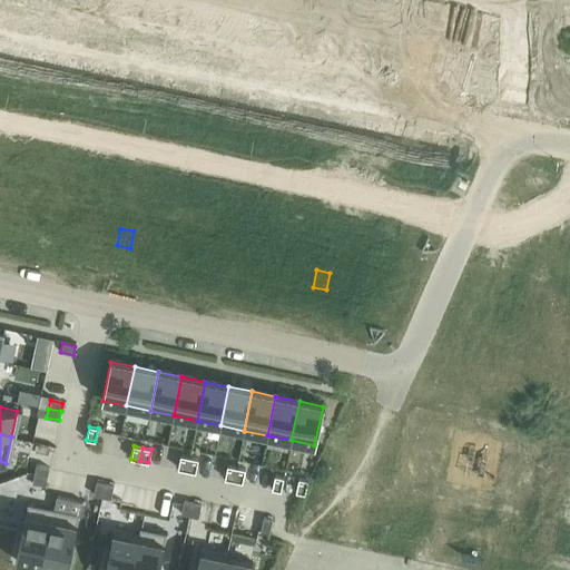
[(180,455),(178,469),(187,471),(189,458),(180,455)]
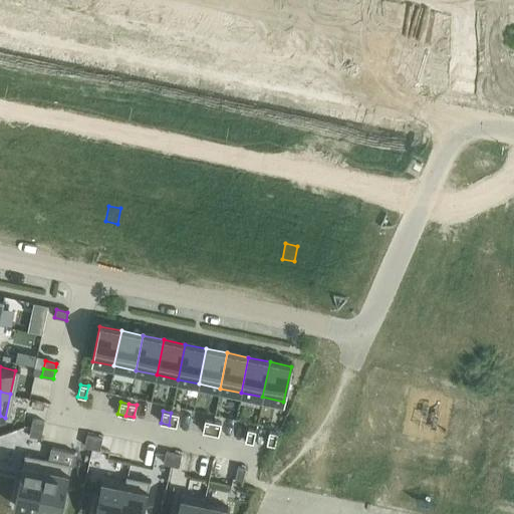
[(171,413),(169,425),(177,427),(179,415),(171,413)]
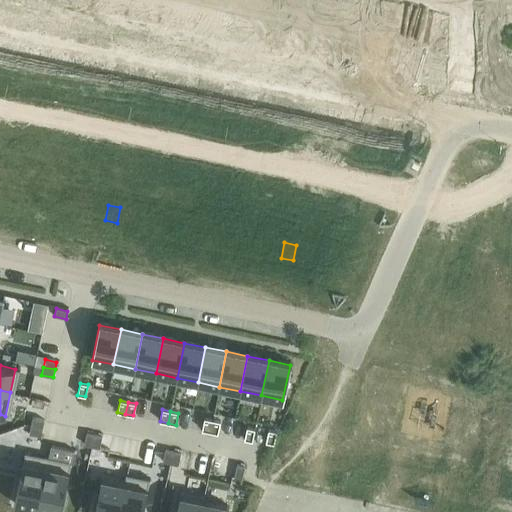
[(42,428),(44,420),(32,418),(30,426),(42,428)]
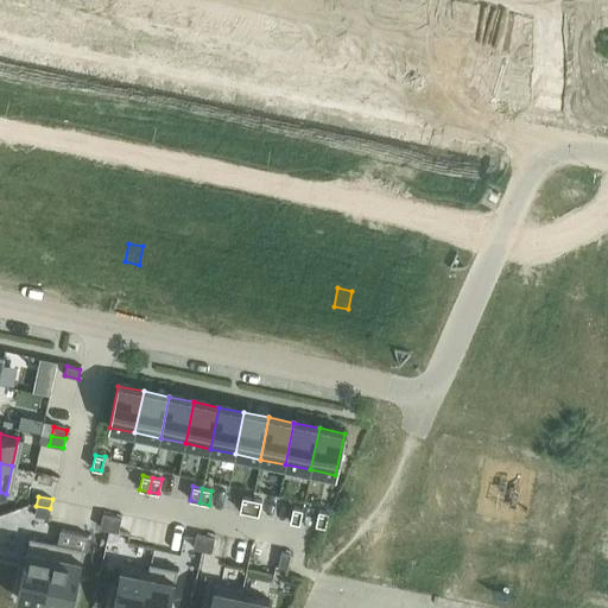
[(242,496),(240,511),(249,513),(252,499),(242,496)]
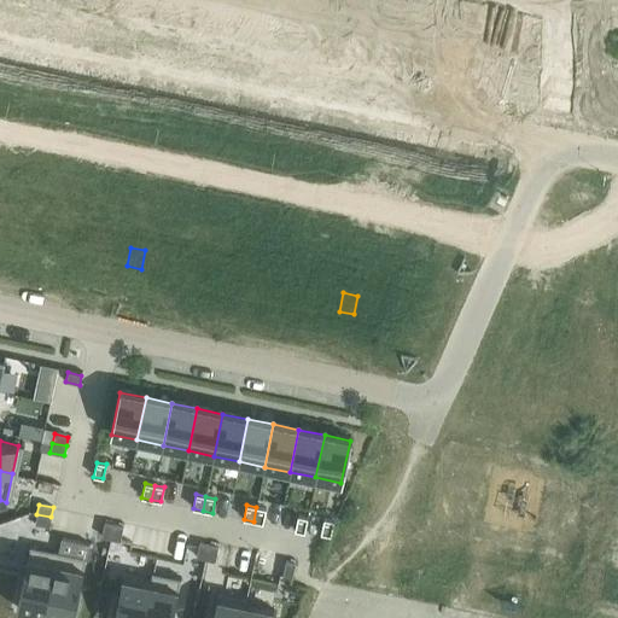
[(256,507),(254,522),(263,523),(266,508),(256,507)]
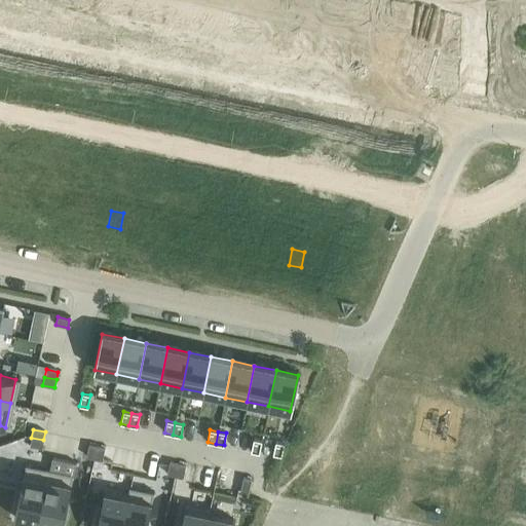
[(31,438),(30,445),(41,448),(43,440),(31,438)]
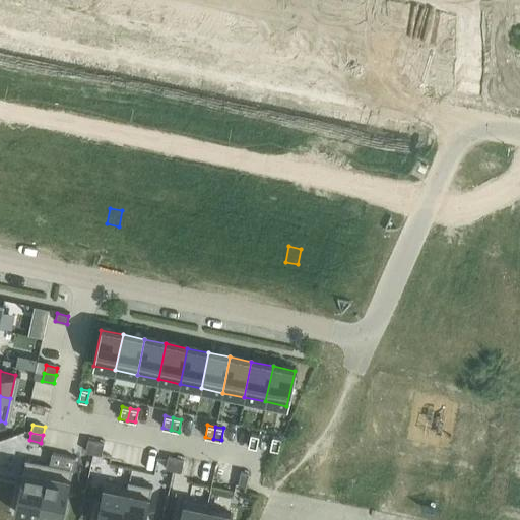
[(251,434),(248,446),(256,448),(259,436),(251,434)]
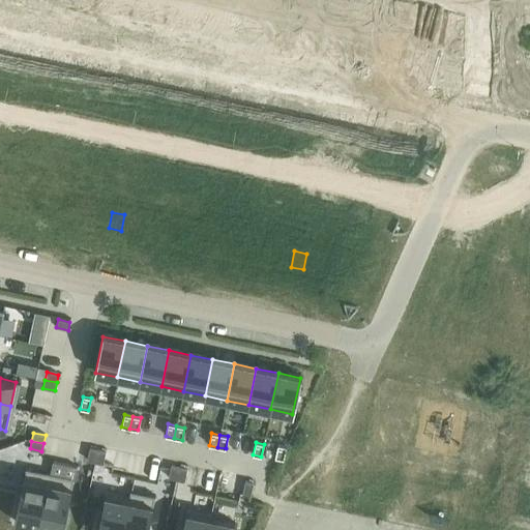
[(277,445),(275,458),(284,460),(286,447),(277,445)]
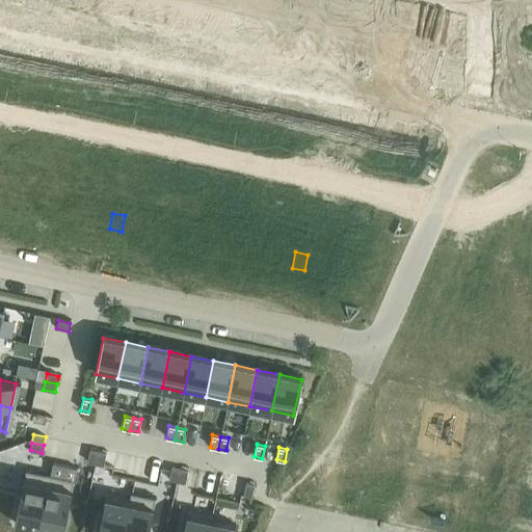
[(87,462),(96,464),(98,452),(89,450),(87,462)]
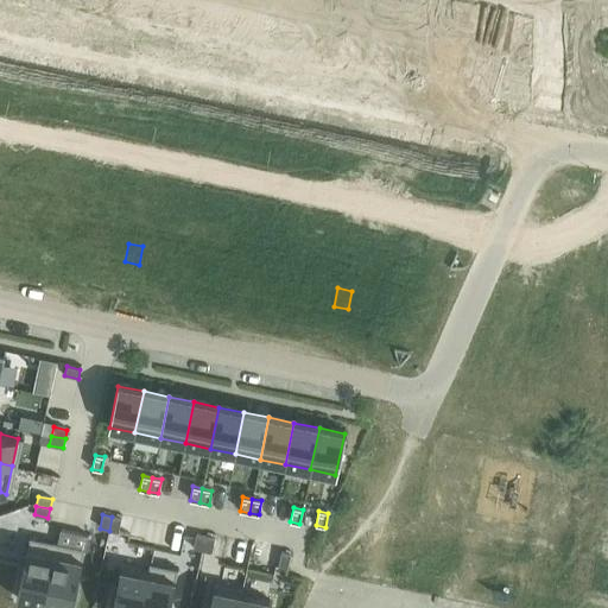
[(121,519),(112,517),(109,531),(119,532),(121,519)]
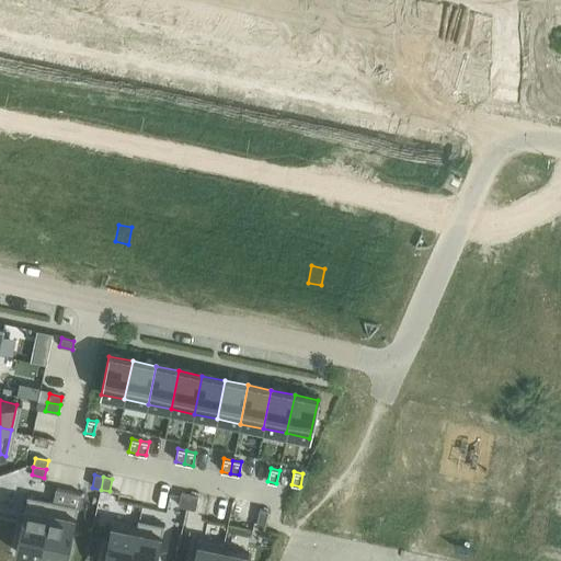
[(181,493),(178,506),(186,507),(190,495),(181,493)]
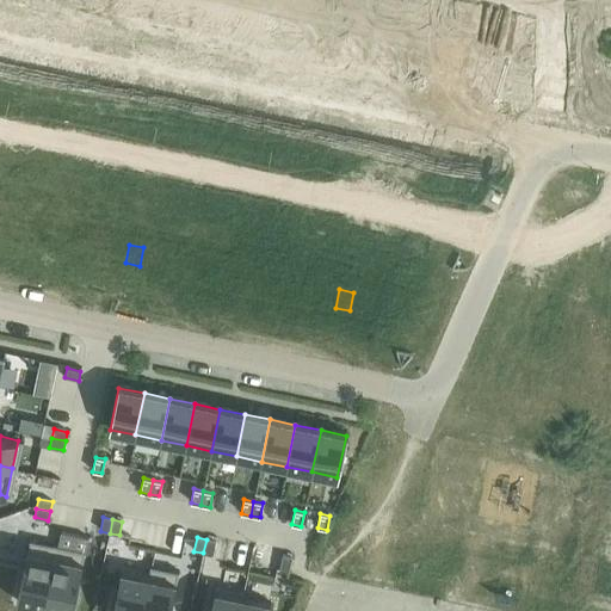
[(31,539),(17,602),(44,608),(57,545),(31,539)]
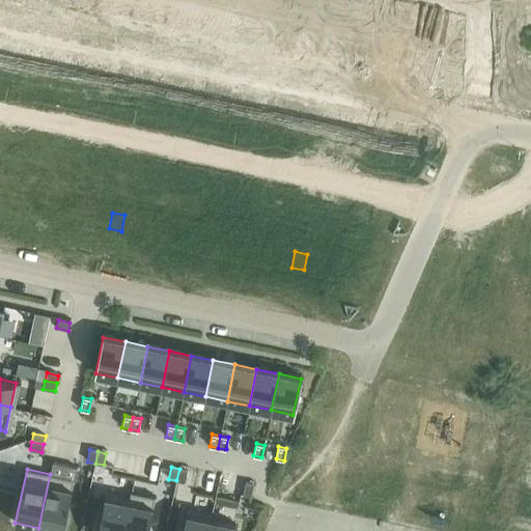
[(179,469),(176,480),(185,482),(188,470),(179,469)]
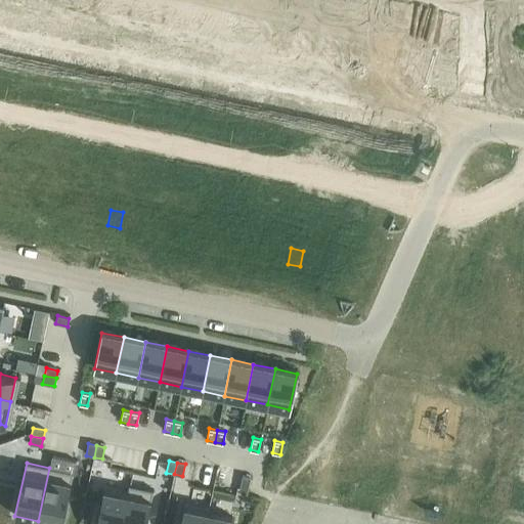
[(49,468),(38,521),(52,523),(62,523),(73,473),(49,468)]
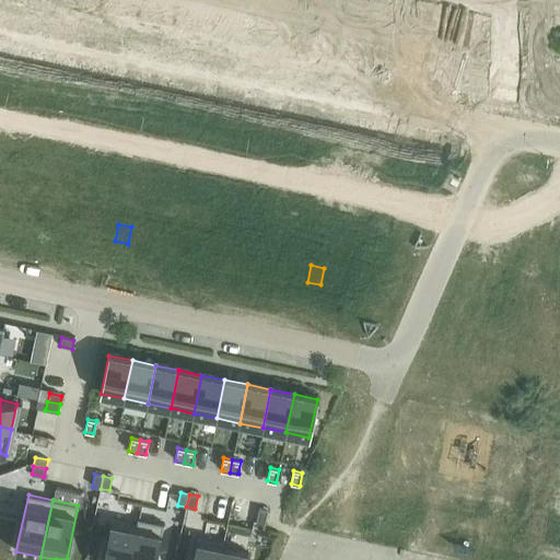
[(256,522),(265,524),(267,511),(259,509),(256,522)]
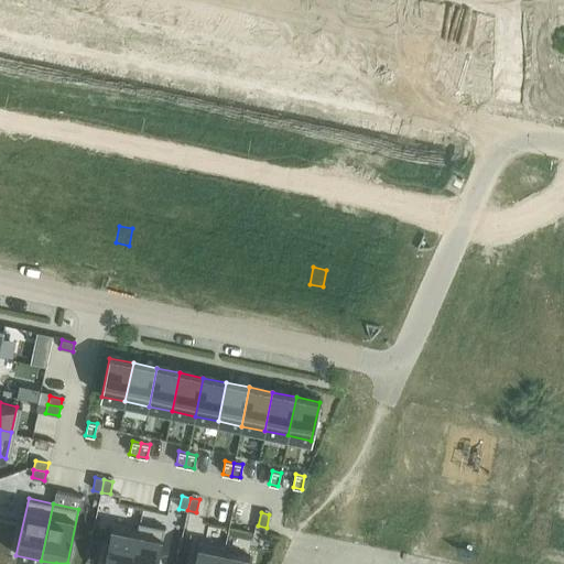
[(112,521),(104,563),(130,563),(138,529),(112,521)]
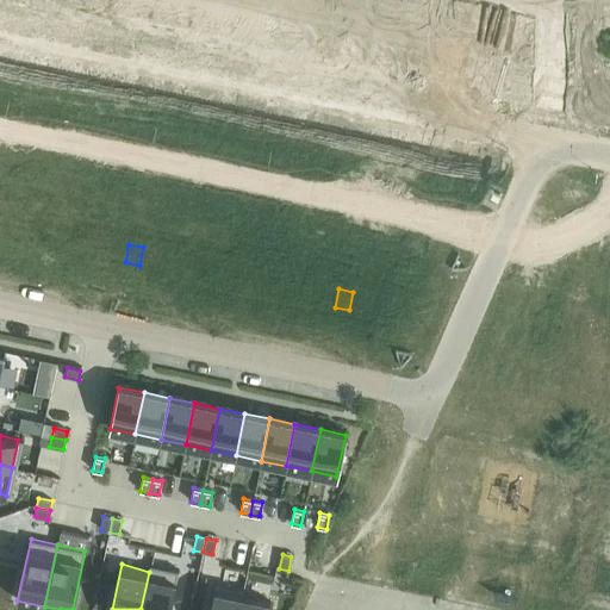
[(149,572),(141,609),(170,609),(180,571),(150,565),(149,572)]
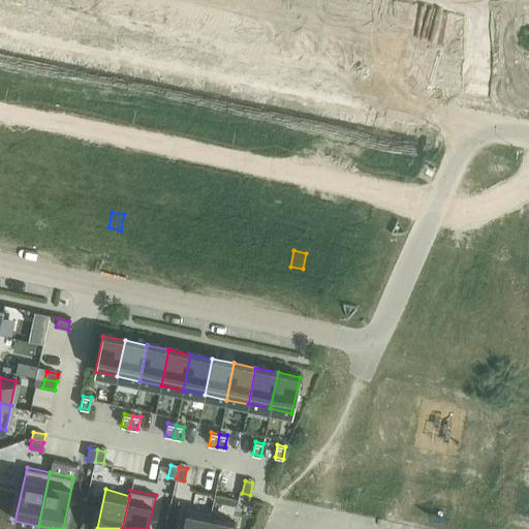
[(186,507),(182,528),(207,528),(210,517),(211,511),(186,507)]
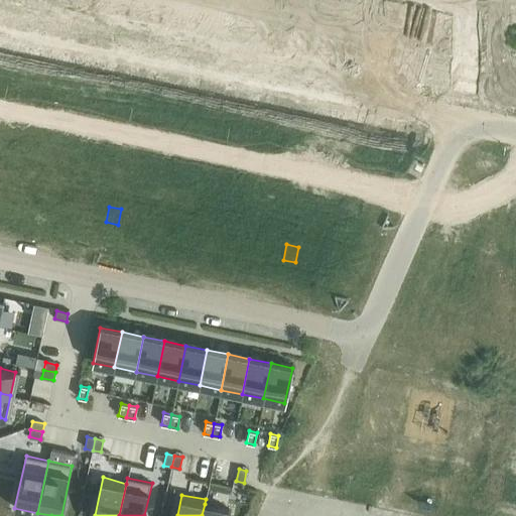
[(205,504),(202,515),(227,515),(229,509),(205,504)]
